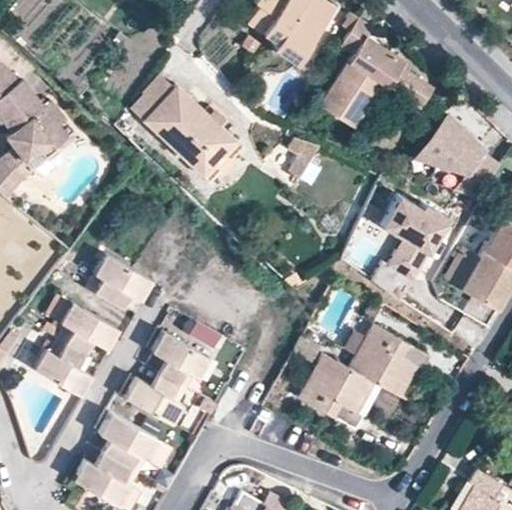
[(318,5),(310,0),(256,0),(254,3),(259,6),(246,22),(277,44),(273,48),(297,64),(327,21),(314,11),(318,5)]
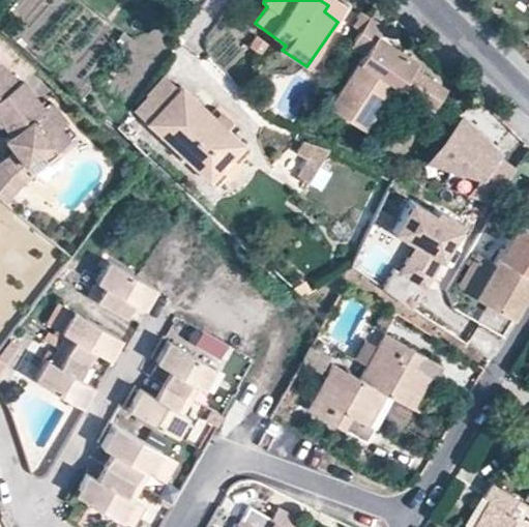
[(331,0),(320,0),(328,5),(324,11),(338,22),(346,10),(331,0)]
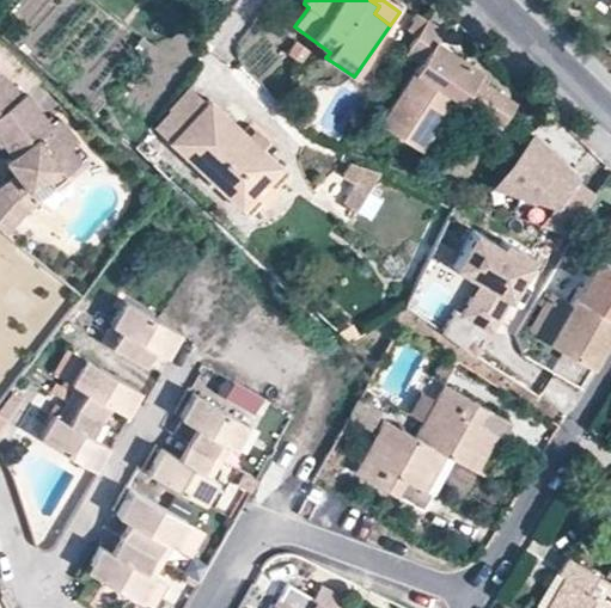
[(417,37),(427,23),(419,17),(409,32),(417,37)]
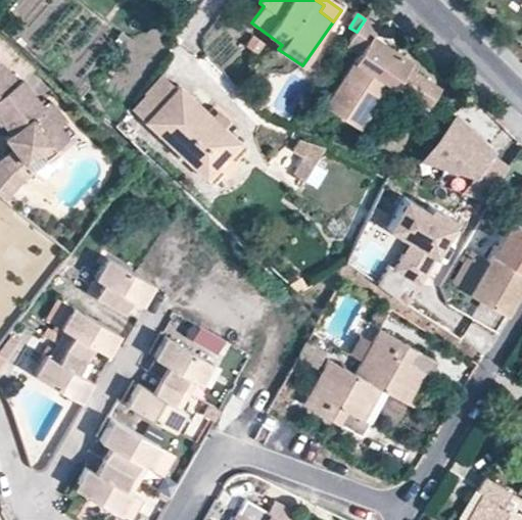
[(379,28),(365,18),(365,19),(357,32),(346,48),(360,57),(327,107),(361,130),(389,86),(418,105),(431,84),(409,68),(413,62),(373,37),(379,28)]
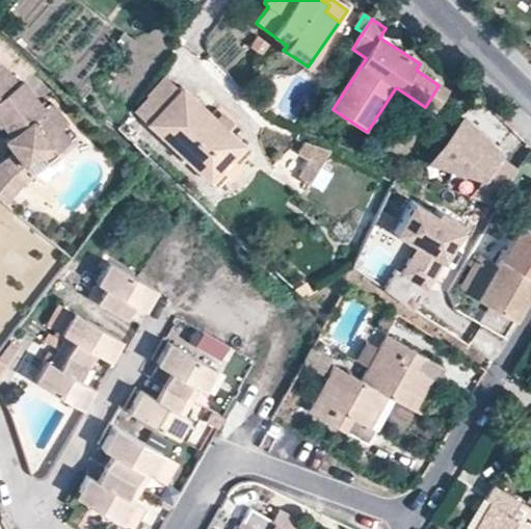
[(261,56),(268,46),(259,40),(250,49),(261,56)]
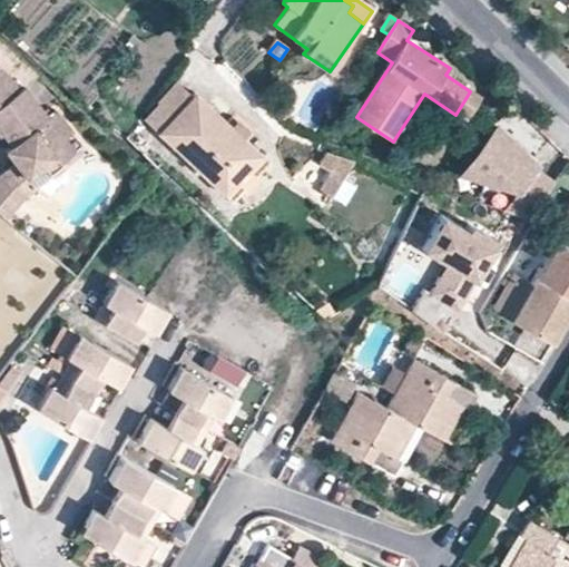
[(0,134),(9,147),(3,152),(16,166),(0,177),(0,179),(23,201),(25,201),(37,191),(29,178),(43,166),(71,146),(67,139),(74,134),(57,111),(48,118),(25,88),(20,91),(9,76),(0,68),(0,134)]
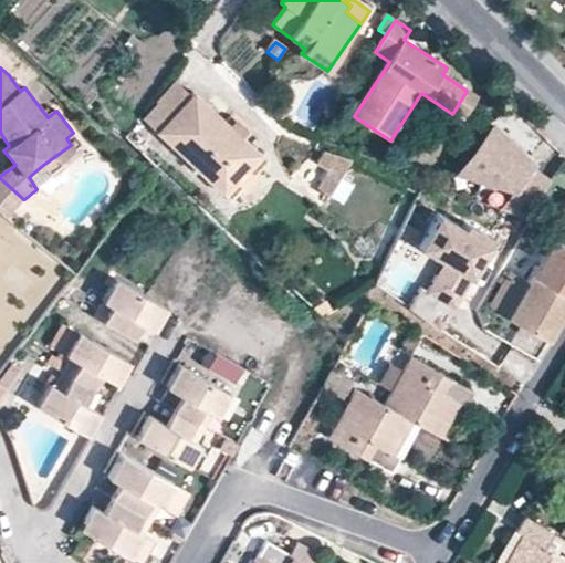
[(144,120),(158,132),(191,97),(178,84),(144,120)]
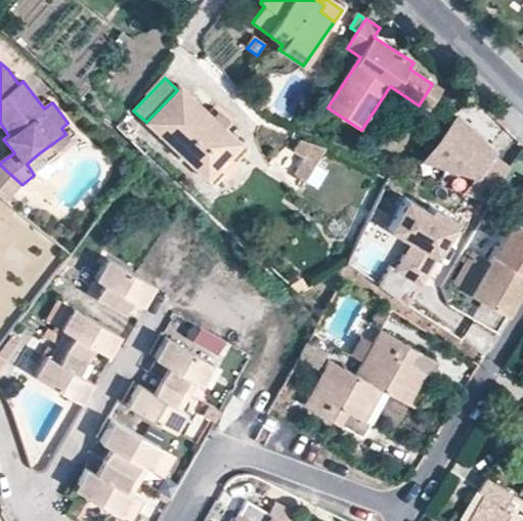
[(441,89),(432,84),(419,105),(428,111),(441,89)]
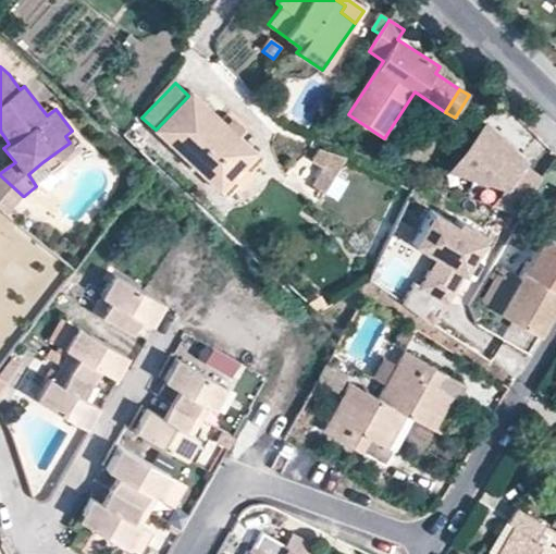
[(188,96),(156,130),(221,192),(258,154),(192,91),(188,96)]
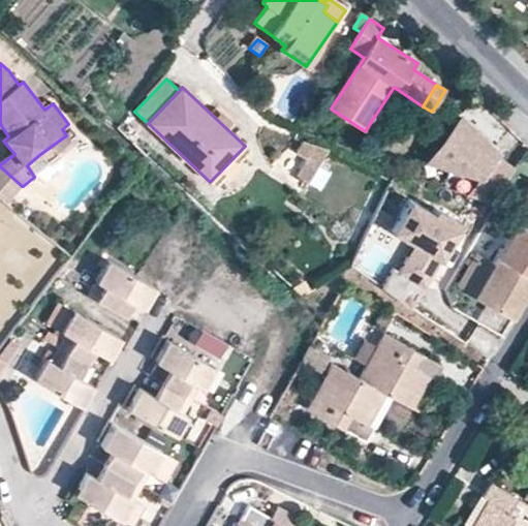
[(491,203),(494,199),(514,172),(498,160),(499,158),(454,125),(438,146),(482,178),(468,196),(491,203)]
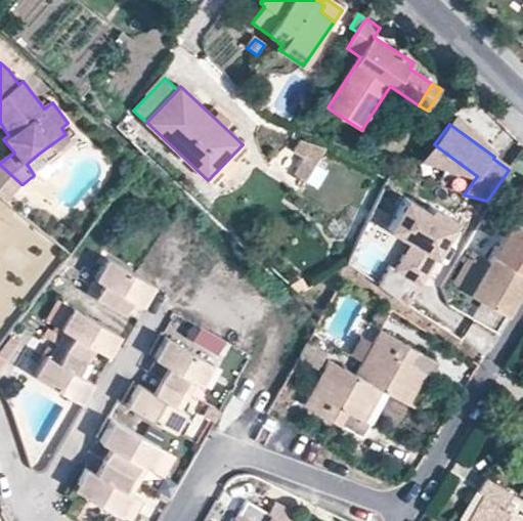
[(71,140),(66,134),(40,153),(49,165),(59,157),(56,152),(71,140)]
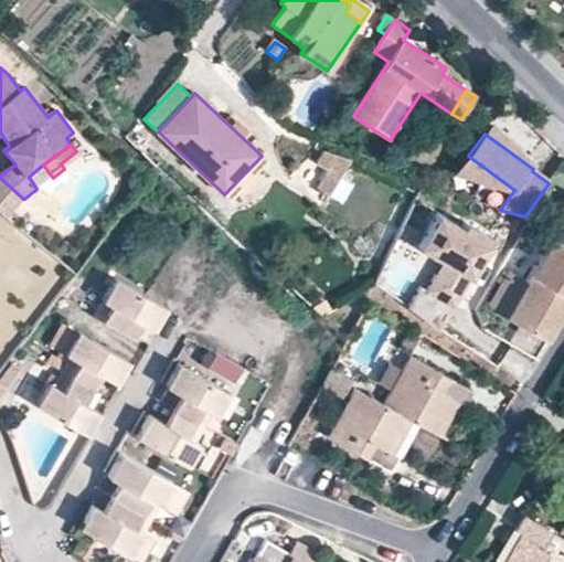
[(351,161),(325,152),(318,166),(329,173),(318,189),(329,197),(351,161)]
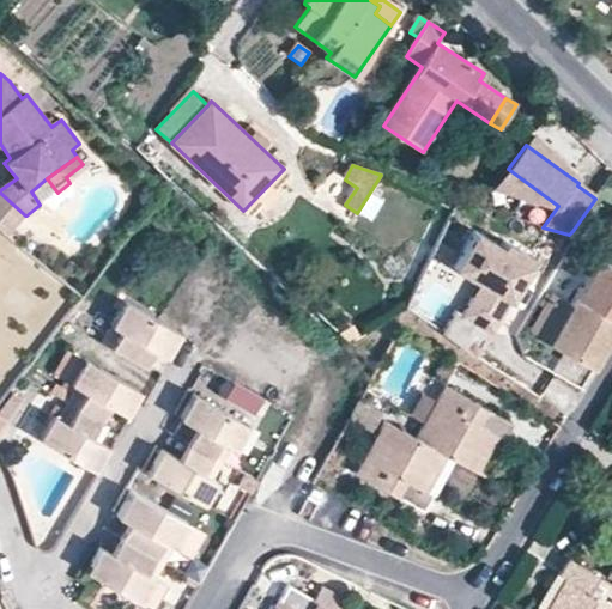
[(0,193),(0,230),(7,237),(25,215),(0,193)]
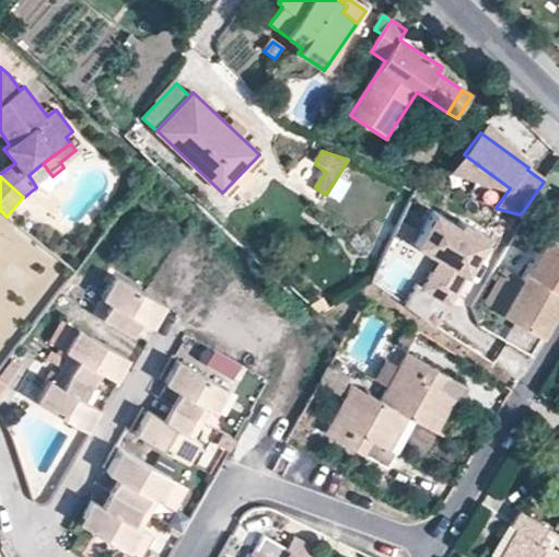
[(486,232),(458,216),(455,221),(431,208),(410,244),(433,257),(418,285),(411,280),(399,302),(434,323),(486,232)]
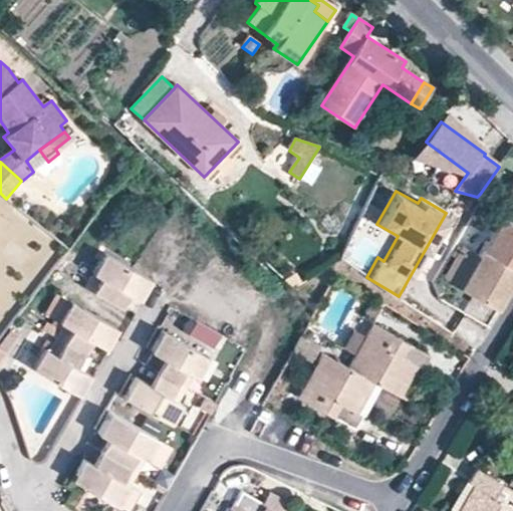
[(498,309),(512,283),(512,227),(501,221),(479,259),(462,288),(498,309)]
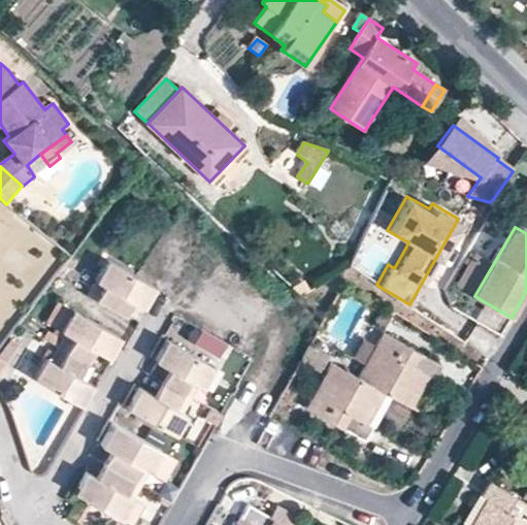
[(474,296),(492,266),(476,258),(459,288),(474,296)]
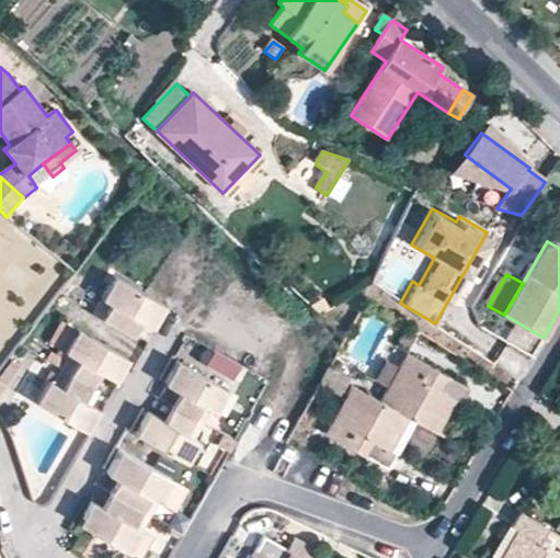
[(171,314),(152,303),(121,284),(99,321),(138,345),(145,334),(148,328),(159,334),(171,314)]
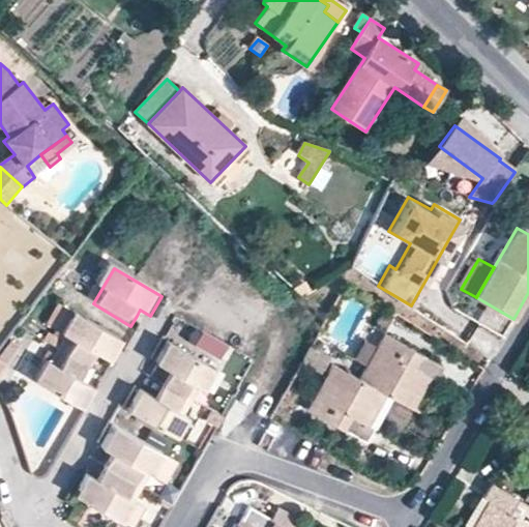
[(48,325),(63,333),(75,313),(60,304),(48,325)]
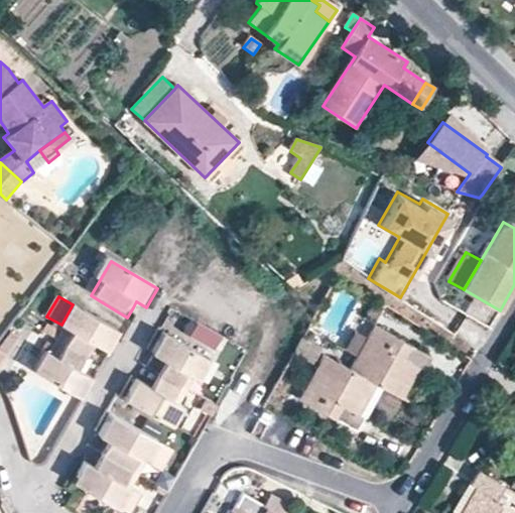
[(49,325),(43,334),(55,340),(84,357),(89,349),(92,343),(107,350),(119,331),(73,304),(61,325),(57,331),(49,325)]
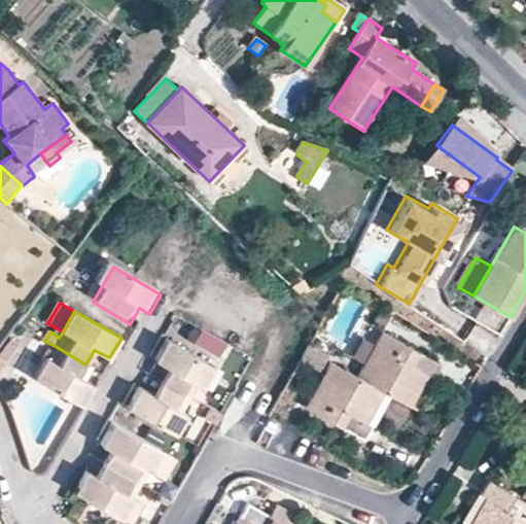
[(391,397),(410,408),(420,392),(415,389),(424,374),(428,377),(433,379),(442,367),(382,334),(375,347),(383,351),(374,365),(366,361),(356,378),(384,393),(391,397)]
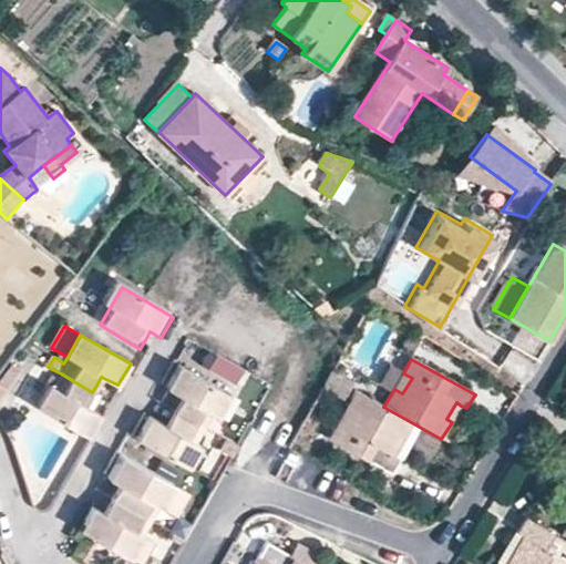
[(0,383),(1,385),(7,389),(21,371),(12,365),(0,380),(0,383)]
